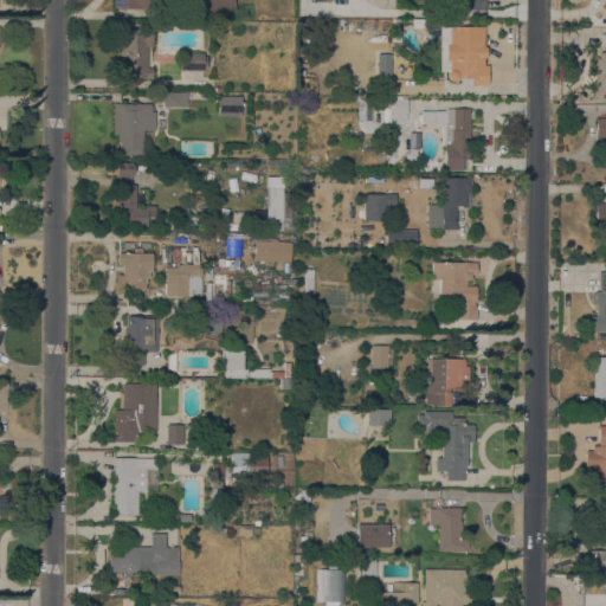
[(234,0),(234,8),(231,8),(231,17),(204,15),(204,0),(234,0)]
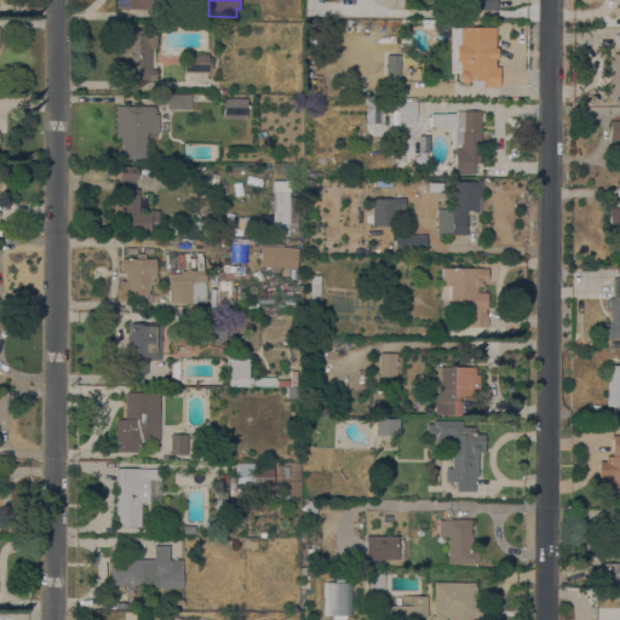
[(498,0),(498,10),(458,11),(457,0),(498,0)]
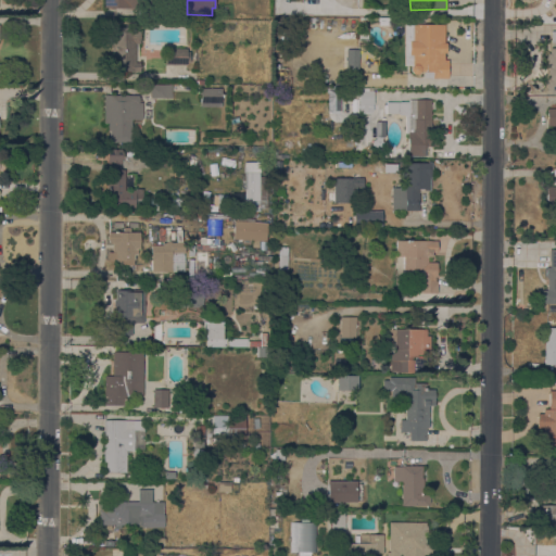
[(444,42),(446,42),(446,52),(443,52),(443,60),(447,60),(447,78),(432,78),(432,72),(419,72),(417,74),(414,74),(411,71),(409,67),(413,65),(404,65),(404,53),(408,53),(408,42),(404,42),(404,25),(413,25),(413,24),(444,24),(444,42)]
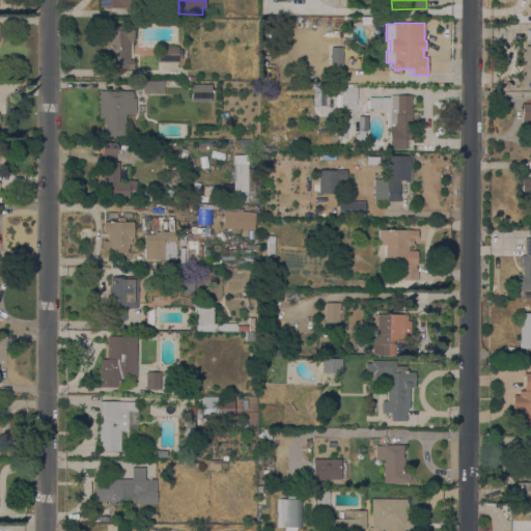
[(129,59),(134,59),(133,68),(117,68),(117,78),(106,78),(106,42),(102,42),(102,29),(106,29),(106,26),(121,26),(121,29),(133,30),(133,42),(129,42),(129,59)]
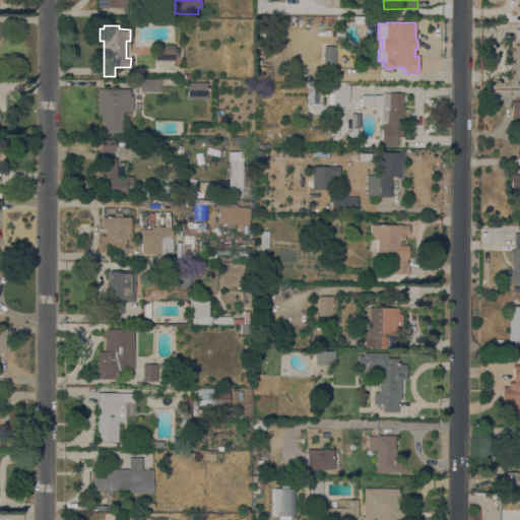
[(175,61),(153,61),(153,45),(175,45),(175,61)]
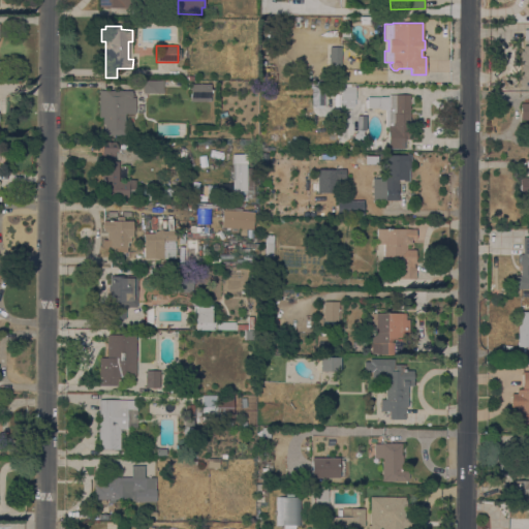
[(528,45),(528,85),(520,85),(519,83),(519,80),(520,78),(520,74),(520,58),(519,57),(519,53),(520,53),(520,51),(523,51),(523,45),(528,45)]
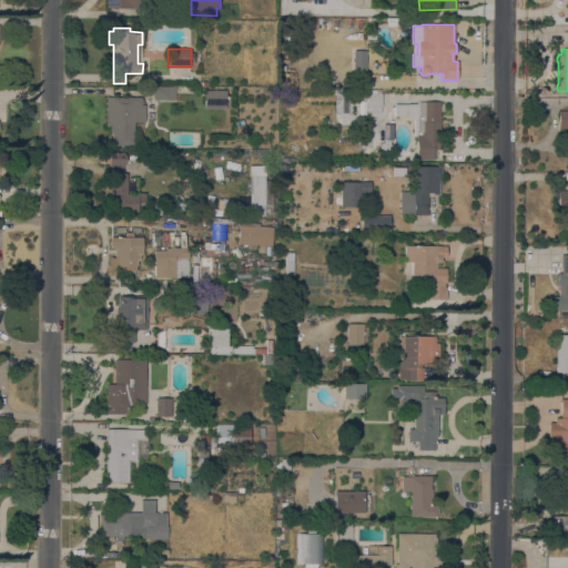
[(365,72),(353,71),(354,50),(366,50),(365,72)]
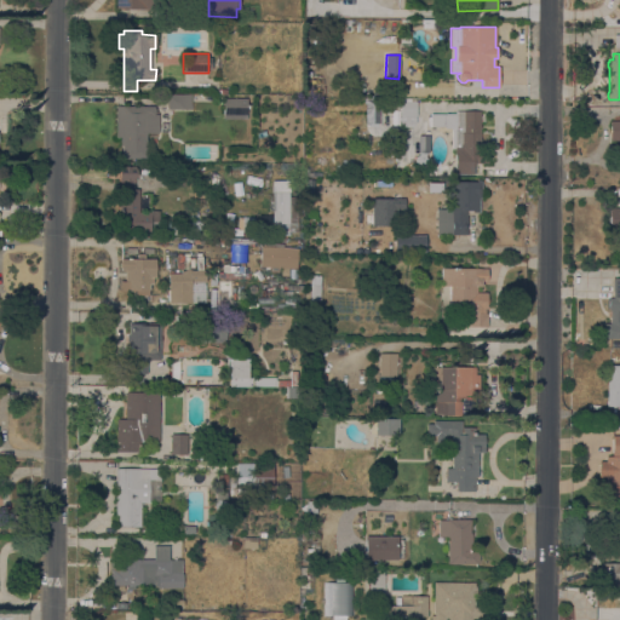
[(166,109),(167,95),(191,96),(191,109),(166,109)]
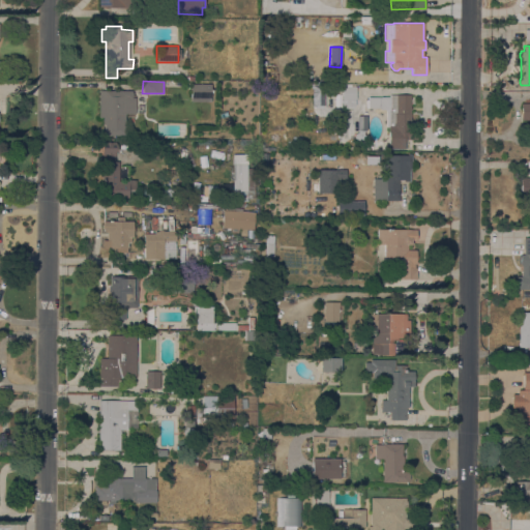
[(190,84),(210,84),(211,101),(190,101),(190,84)]
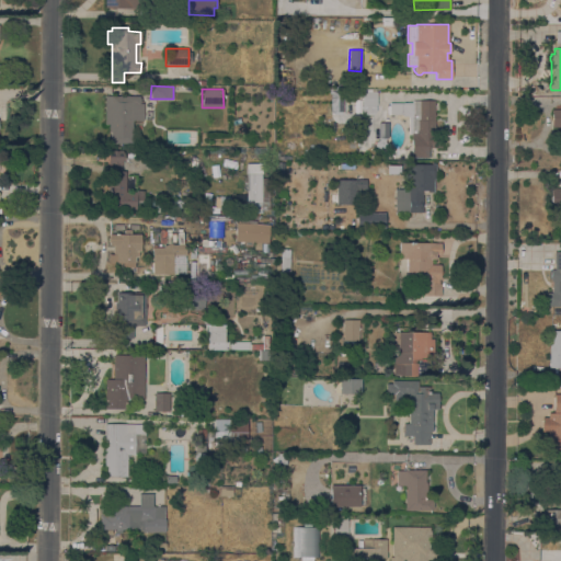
[(373,115),(362,115),(362,90),(376,90),(376,112),(373,115)]
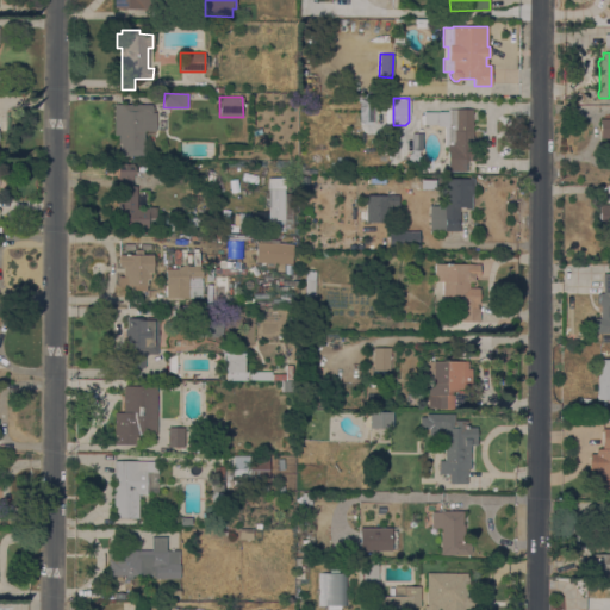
[(143,156),(119,156),(119,143),(118,143),(118,136),(114,136),(114,104),(153,105),(153,112),(156,112),(156,131),(144,131),(143,156)]
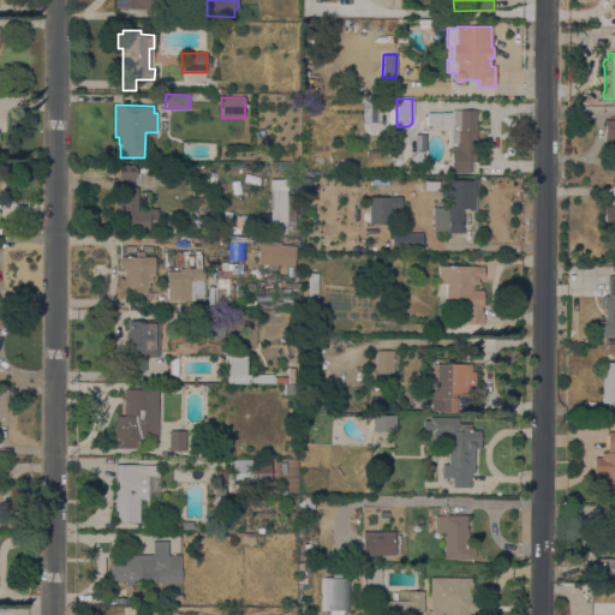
[(447,147),(447,129),(442,129),(442,126),(427,126),(425,126),(425,117),(427,117),(427,113),(442,113),(442,114),(452,114),(452,111),(476,111),(476,131),(477,131),(477,148),(483,148),(483,161),(469,161),(469,172),(451,172),(451,147),(447,147)]
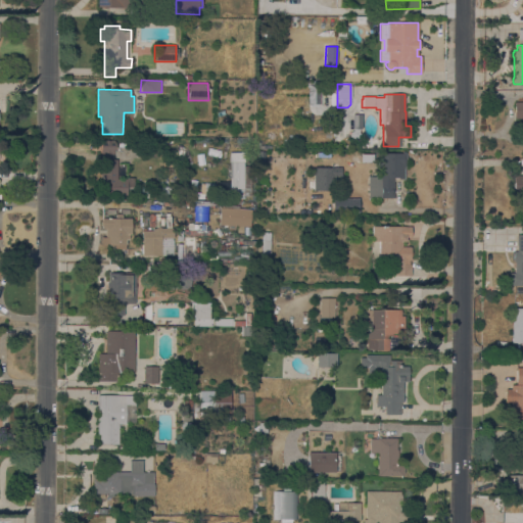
[(521,147),(522,146),(522,101),(513,101),(513,119),(521,119),(521,147)]
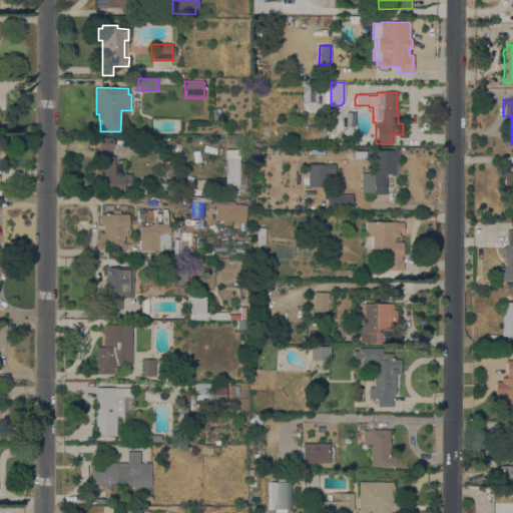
[(100,150),(98,150),(98,139),(111,139),(111,156),(114,156),(114,175),(119,175),(119,173),(131,173),(131,182),(124,182),(124,191),(113,191),(113,190),(99,190),(100,150)]
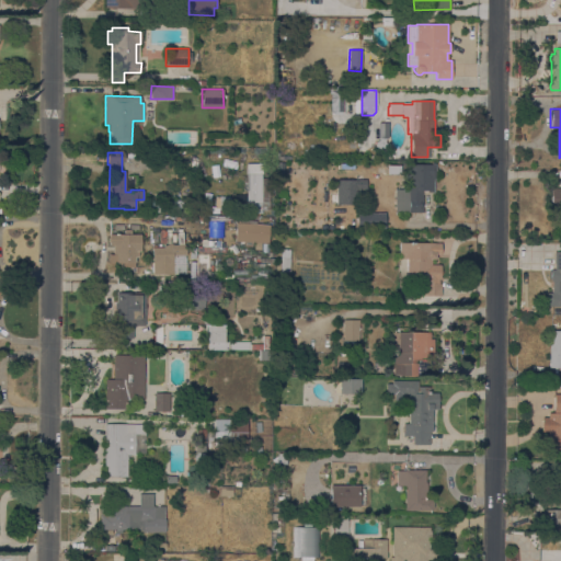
[(237,161),(236,169),(221,165),(224,158),(237,161)]
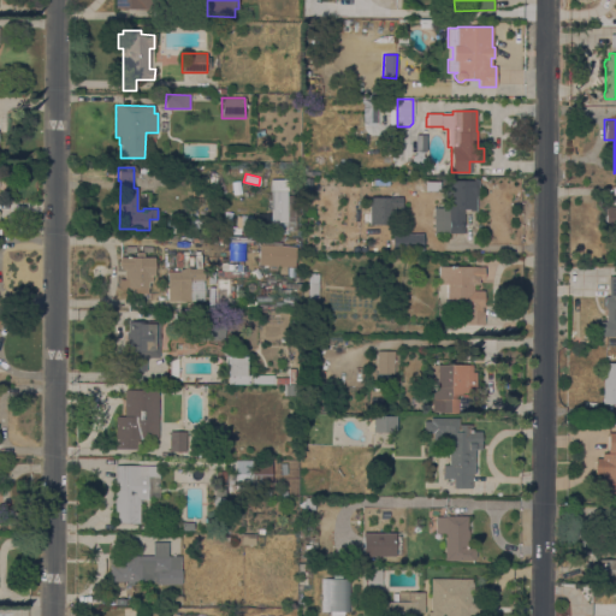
[(288,179),(288,191),(295,191),(295,231),(270,231),(270,179),(288,179)]
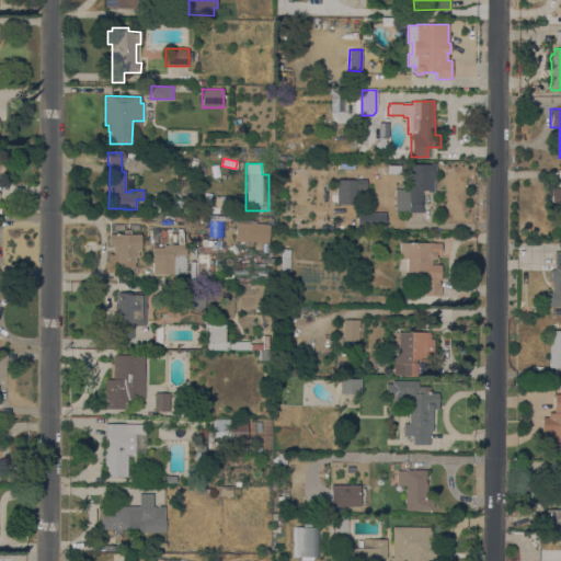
[(395,189),(405,189),(405,173),(409,173),(409,163),(431,164),(431,163),(436,163),(436,179),(433,179),(433,192),(427,192),(427,190),(422,190),(422,196),(423,196),(423,213),(409,212),(409,213),(395,213),(395,189)]
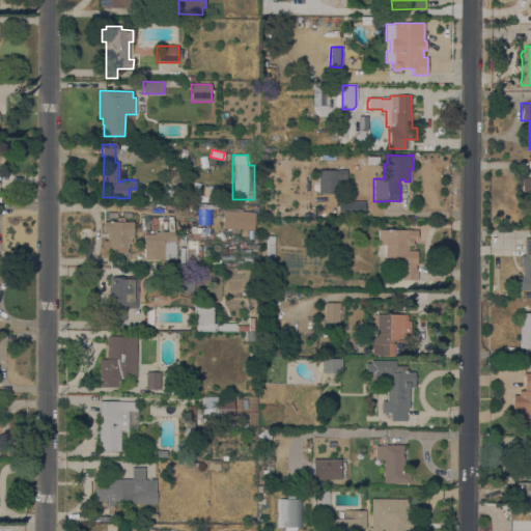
[(336,170),(336,166),(343,166),(343,169),(346,169),(346,178),(341,178),(341,194),(305,193),(305,182),(319,182),(319,169),(336,170)]
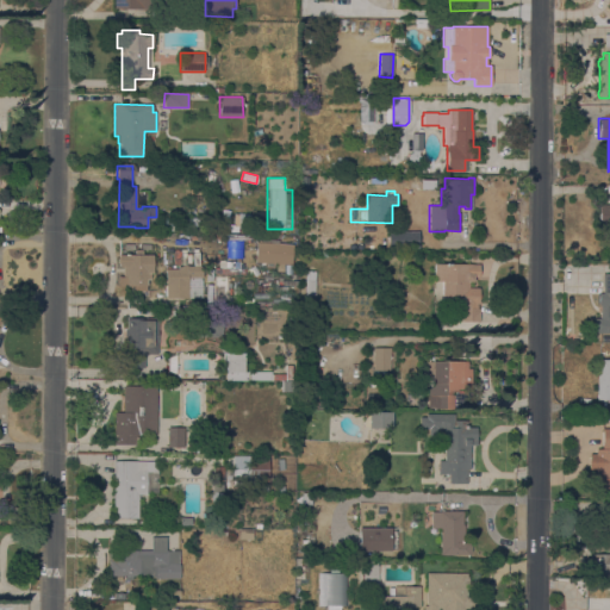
[(609,255),(609,225),(599,225),(599,204),(609,204),(609,255)]
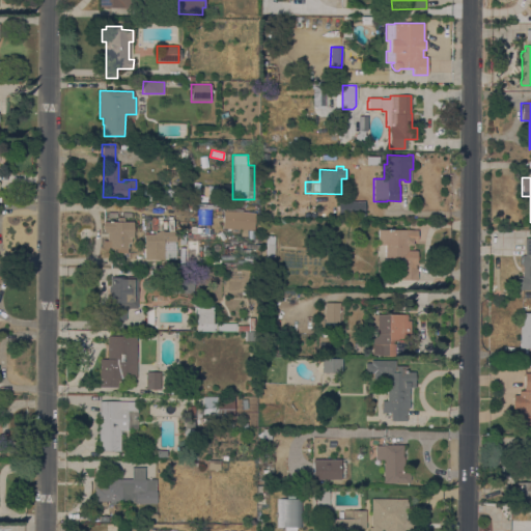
[(216,186),(216,197),(203,197),(203,186),(216,186)]
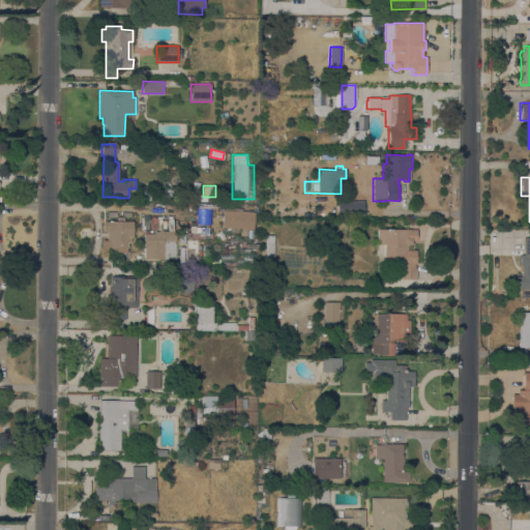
[(363,216),(351,216),(351,203),(363,203),(363,216)]
